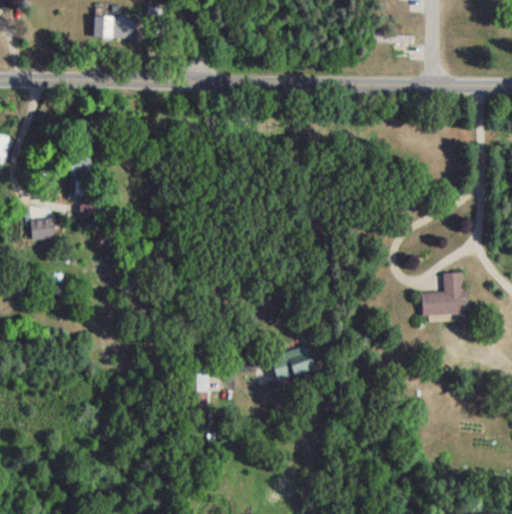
[(95,44),(134,44),(134,24),(95,24),(95,44)]
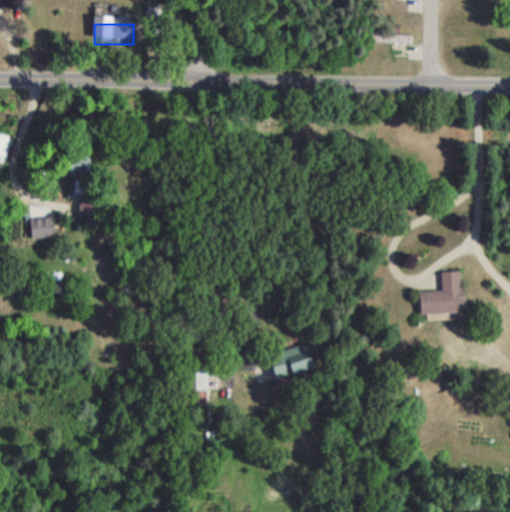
[(410,42),(410,34),(372,34),(372,42),(410,42)]
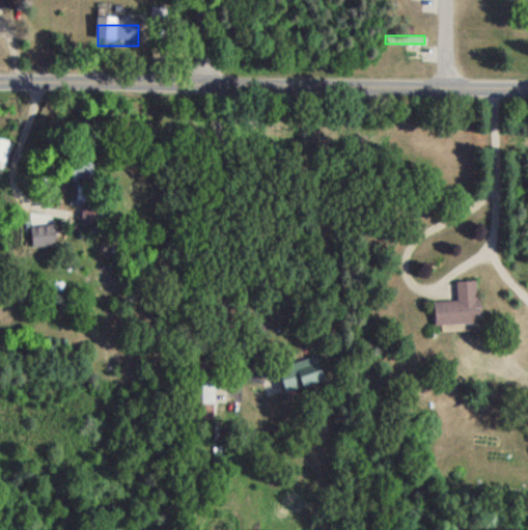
[(0,173),(5,174),(9,146),(0,144),(0,173)]
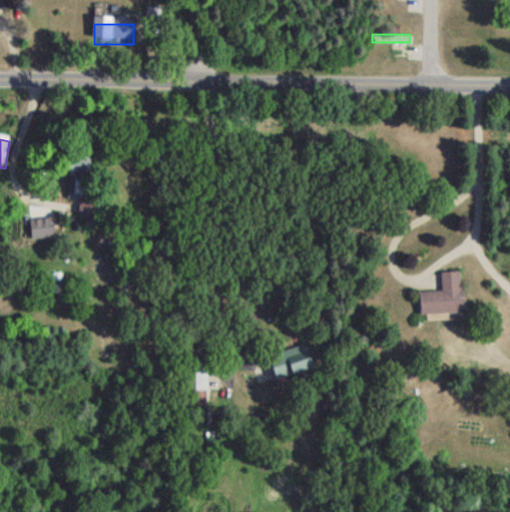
[(69,160),(69,203),(88,203),(88,160),(69,160)]
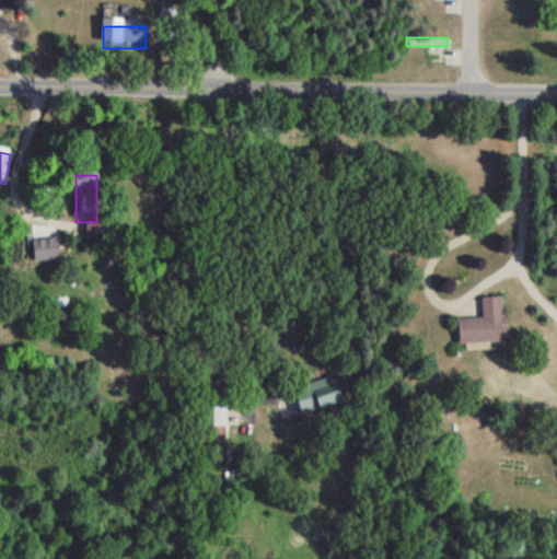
[(483,316),(459,317),(460,344),(505,341),(502,294),(482,295),(483,316)]
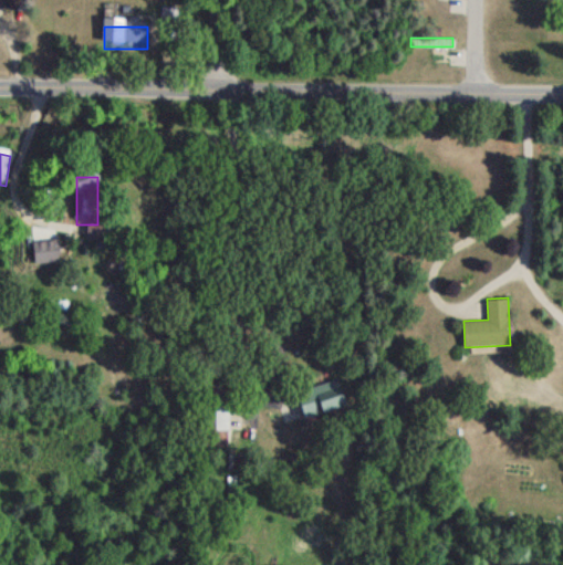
[(296,391),(304,418),(350,405),(342,377),(296,391)]
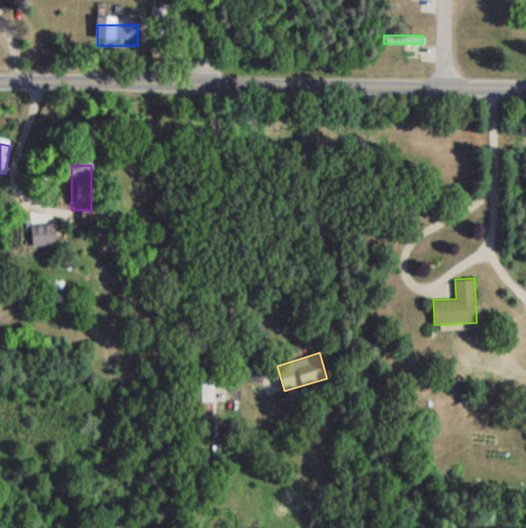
[(215,423),(214,366),(192,367),(193,423),(215,423)]
